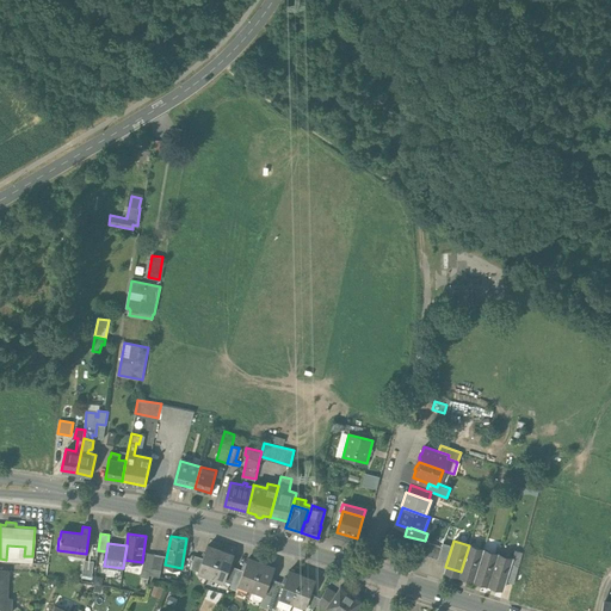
[(25,547),(7,545),(6,560),(32,562),(32,556),(24,556),(25,547)]
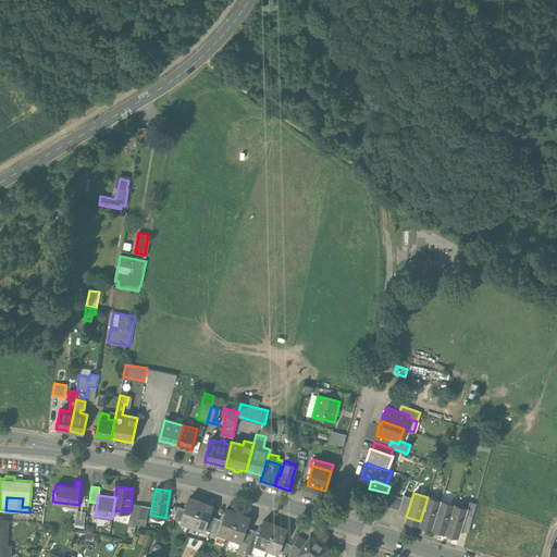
[(185,508),(181,520),(193,524),(201,502),(189,497),(185,508)]
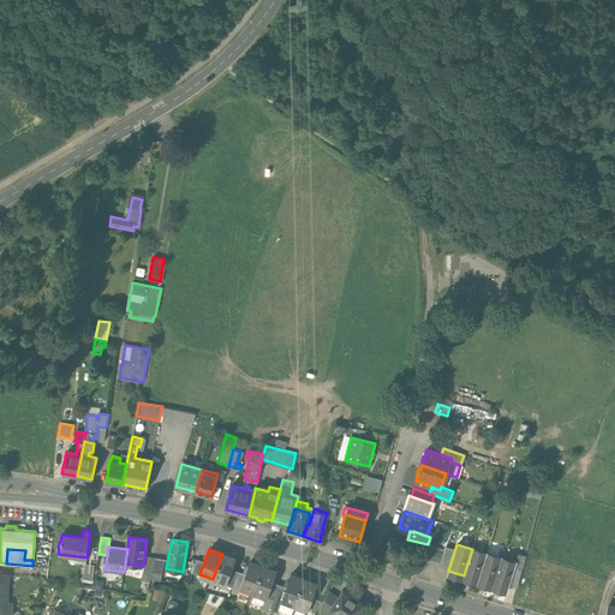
[(472,549),(464,575),(478,580),(487,554),(472,549)]
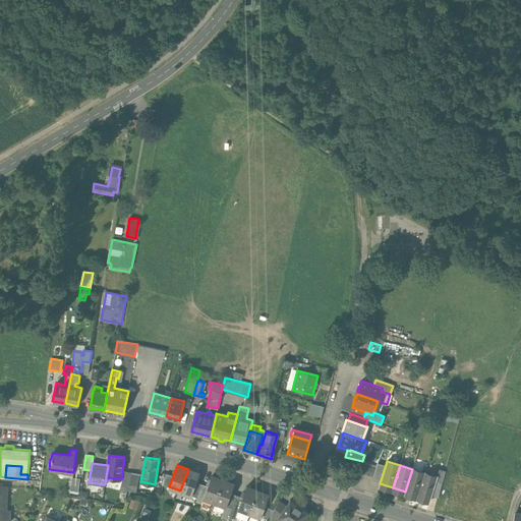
[(188,469),(180,490),(191,495),(195,481),(199,473),(188,469)]
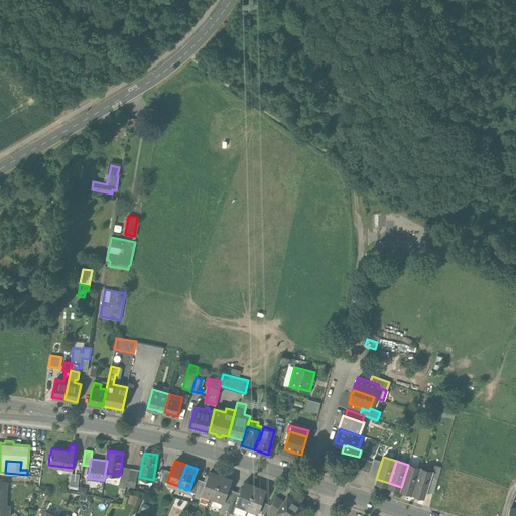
[(420,469),(408,465),(401,487),(413,491),(420,469)]
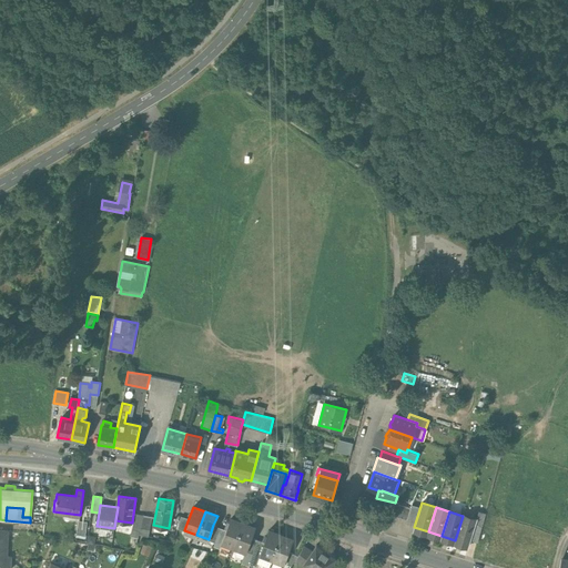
[(137,514),(131,536),(138,538),(140,529),(143,516),(137,514)]
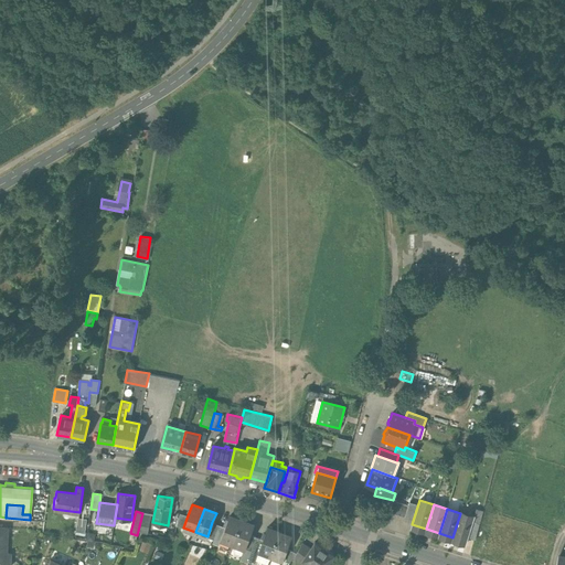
[(151,515),(142,513),(139,526),(148,528),(151,515)]
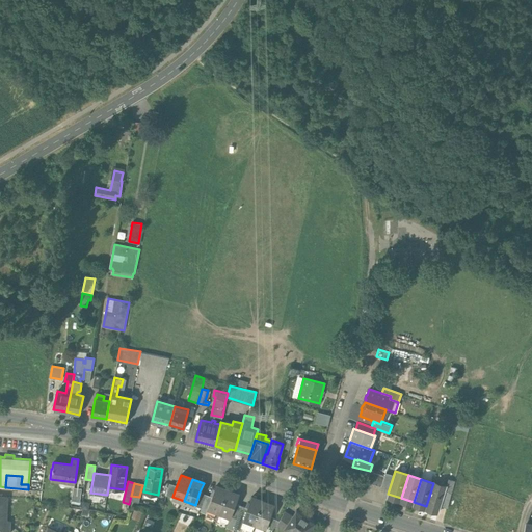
[(177,485),(169,483),(167,495),(173,497),(177,485)]
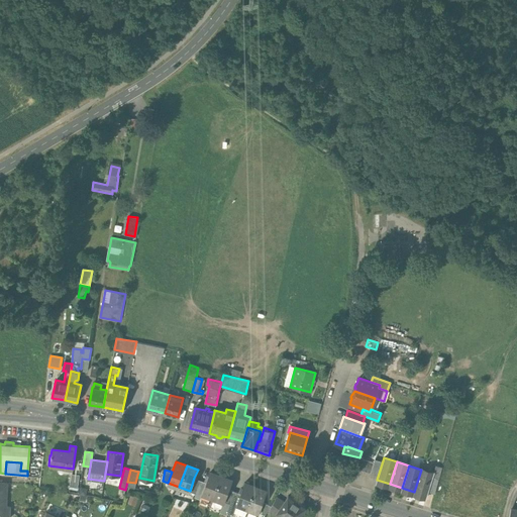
[(421,470),(414,492),(427,496),(434,474),(421,470)]
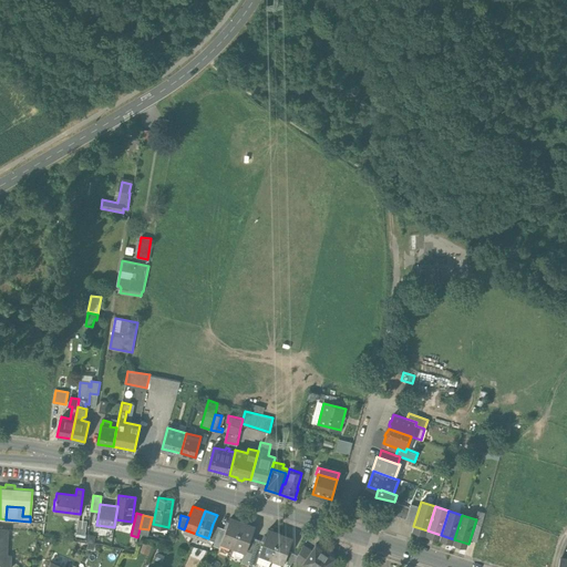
[(226,528),(222,542),(234,546),(243,523),(230,517),(226,528)]
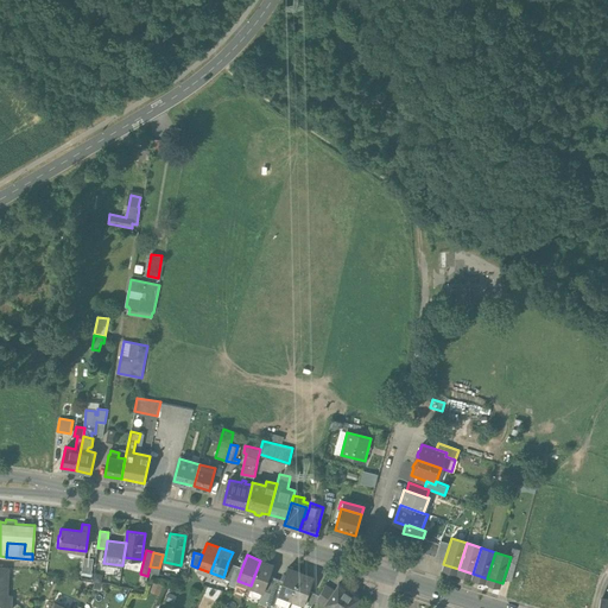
[(93,558),(84,557),(82,571),(92,572),(93,558)]
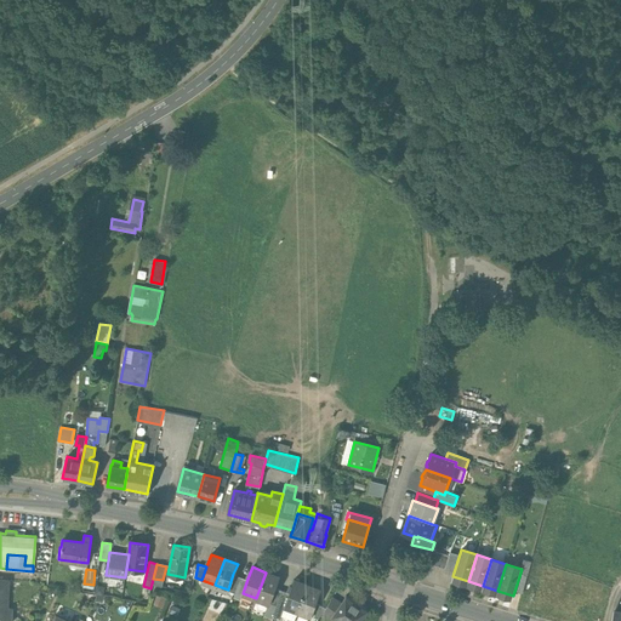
[(266,573),(256,598),(269,602),(274,587),(279,576),(266,573)]
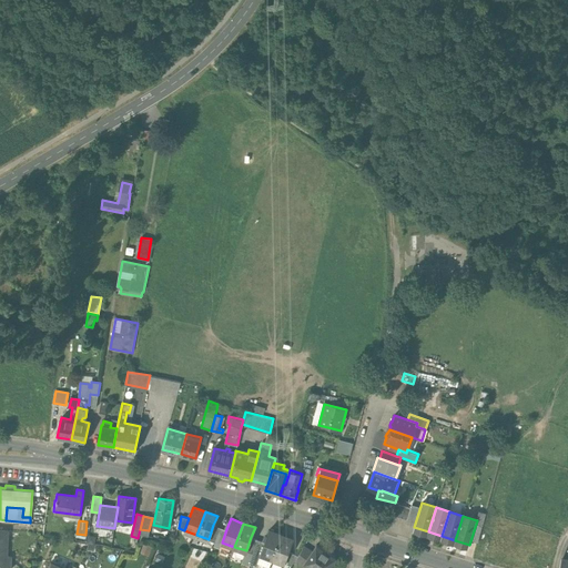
[(213,525),(209,539),(215,541),(221,527),(213,525)]
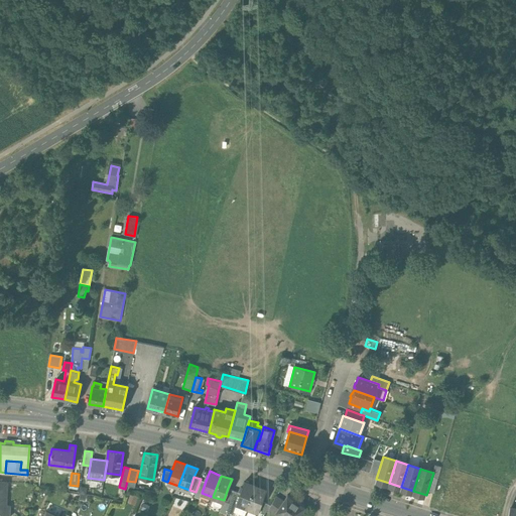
[(196,492),(194,496),(200,498),(202,493),(206,481),(201,479),(196,492)]
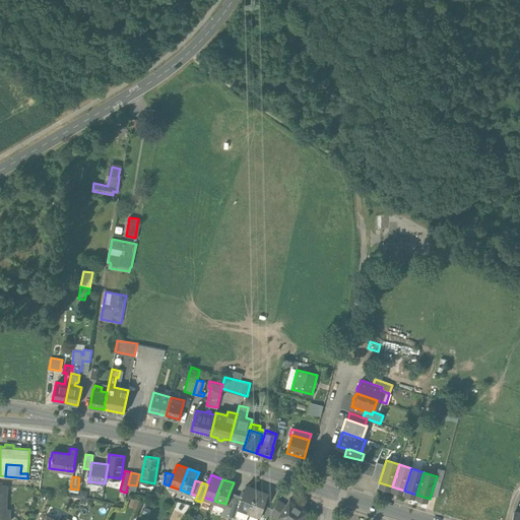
[(6,485),(0,484),(0,519),(9,519),(10,508),(5,508),(6,485)]
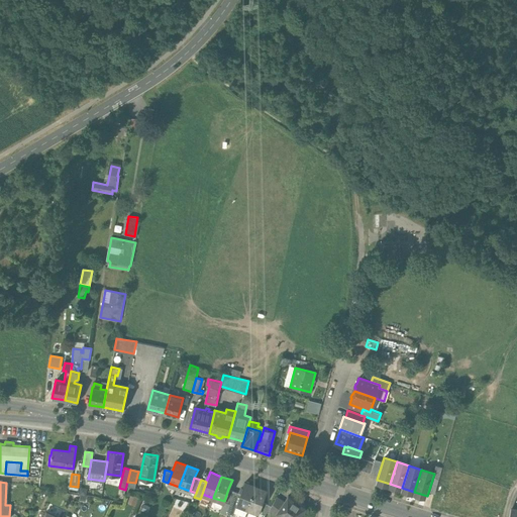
[(240,494),(236,504),(233,515),(238,516),(243,516),(247,508),(255,487),(244,483),(240,494)]
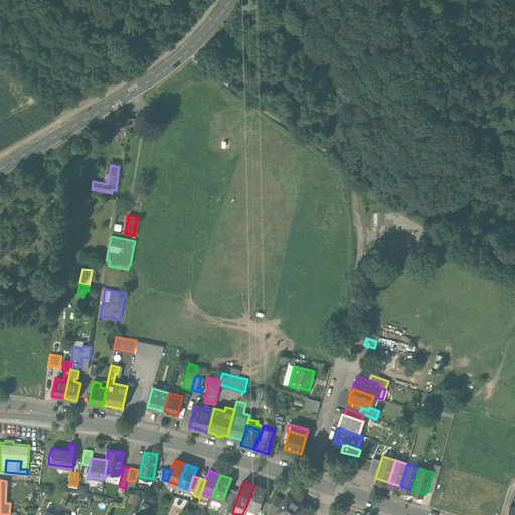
[(254,485),(246,506),(258,511),(262,500),(266,489),(254,485)]
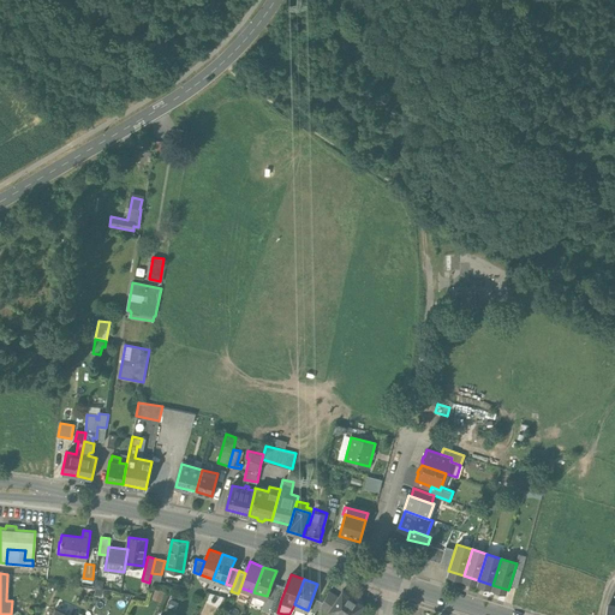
[(272,581),(267,596),(274,598),(279,584),(272,581)]
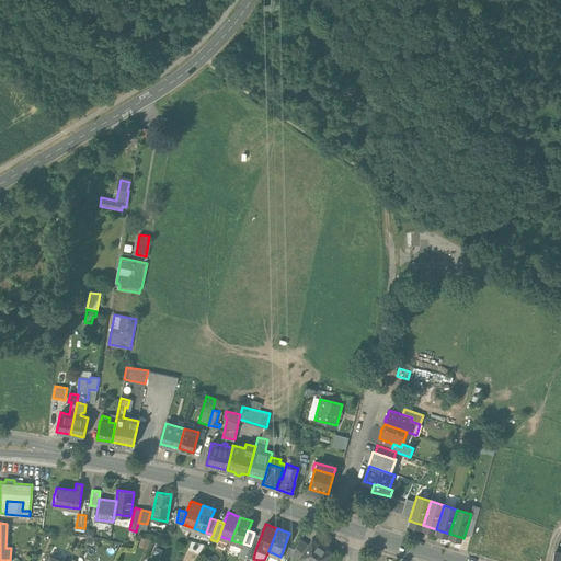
[(250,546),(247,556),(253,559),(256,547),(261,536),(254,533),(250,546)]
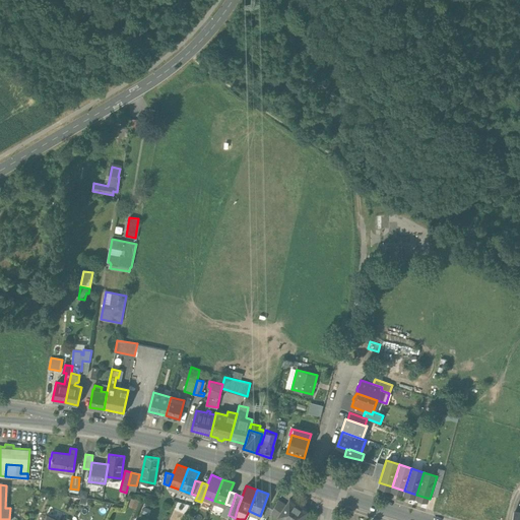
[(300,519),(307,511),(289,499),(285,505),(278,516),(279,517),(283,519),(300,519)]
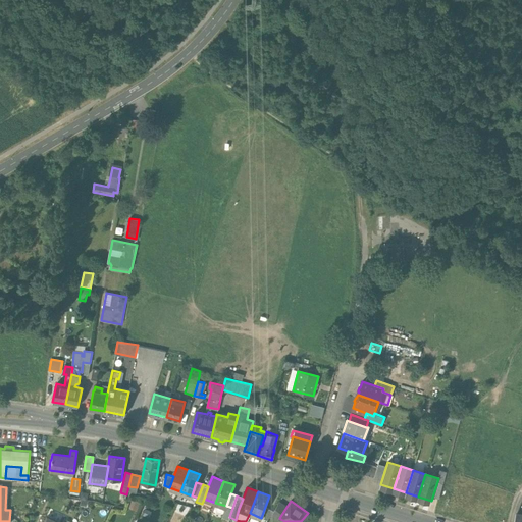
[(271,515),(271,516),(279,521),(280,519),(279,518),(286,507),(278,502),(274,511),(271,515)]
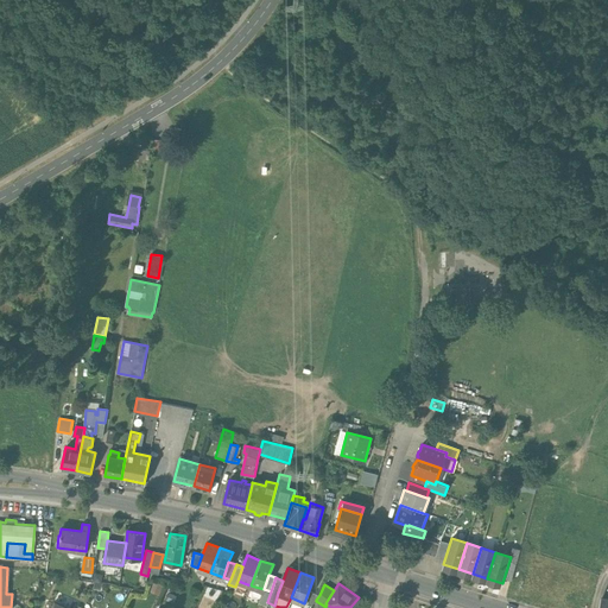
[(320,595),(309,590),(304,603),(311,606),(315,599),(316,600),(320,595)]
